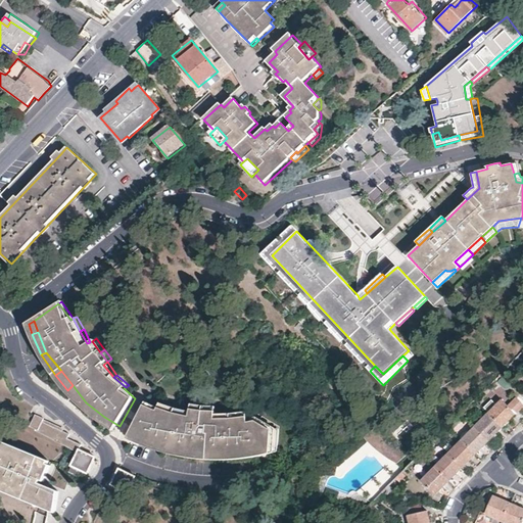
[(86,402),(73,385),(67,390),(81,407),(86,402)]
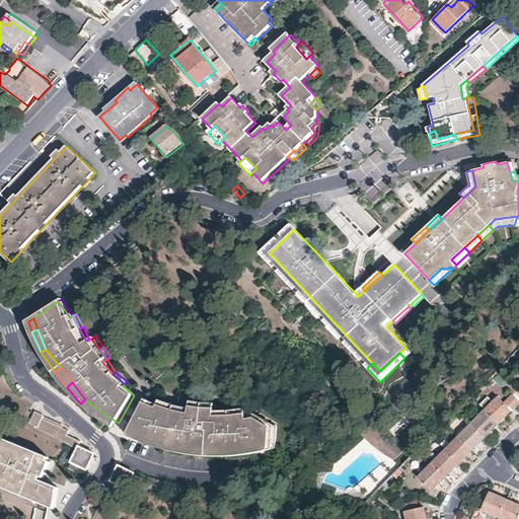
[(136,393),(125,384),(123,385),(134,395),(136,393)]
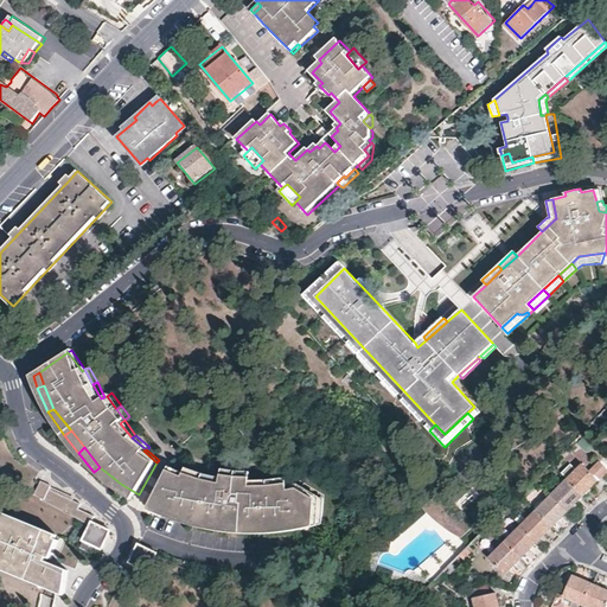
[(583,466),(568,481),(585,497),(596,484),(599,481),(606,473),(606,468),(600,461),(589,472),(583,466)]
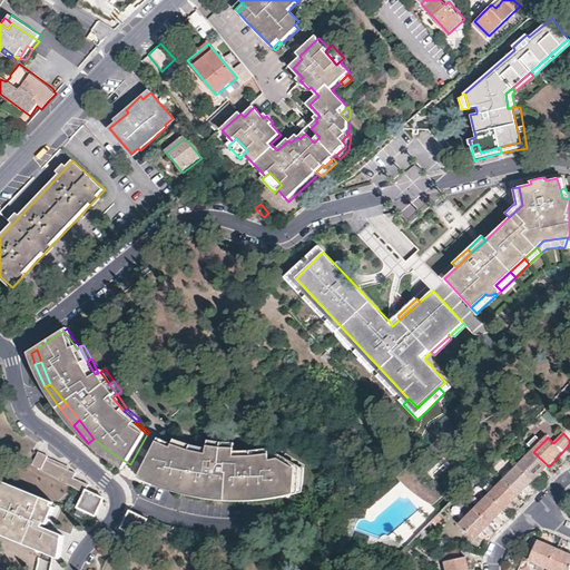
[(160,436),(159,440),(174,446),(176,443),(160,436)]
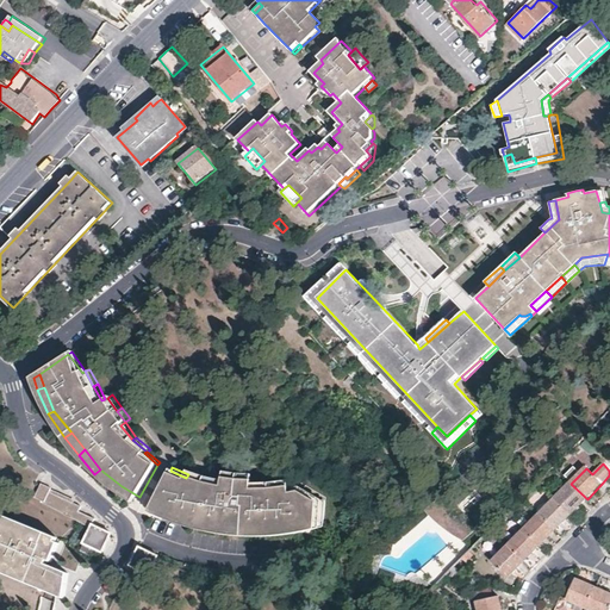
[(122,486),(100,470),(94,474),(104,481),(117,492),(122,486)]
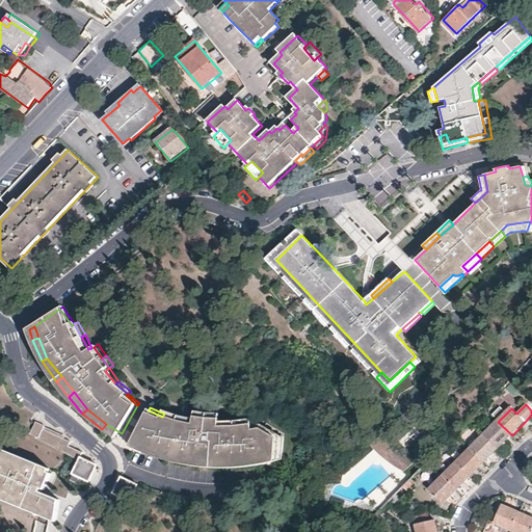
[(162,417),(149,410),(134,442),(150,449),(173,456),(196,460),(213,463),(236,463),(260,460),(278,455),(283,432),(263,424),(255,426),(254,422),(237,425),(221,425),(221,421),(221,419),(209,417),(196,416),(196,417),(195,422),(179,419),(164,414),(162,417)]
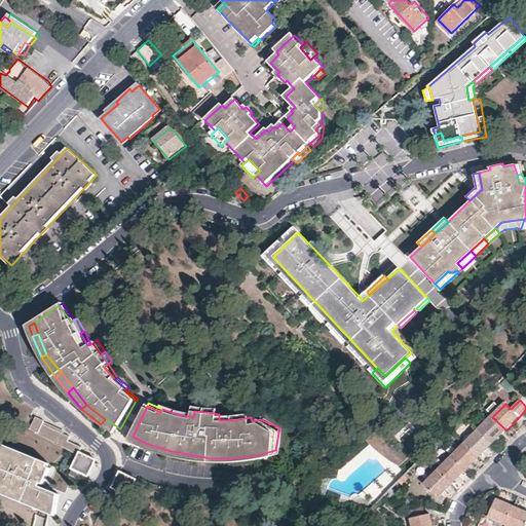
[(179,409),(177,414),(193,417),(194,412),(179,409)]
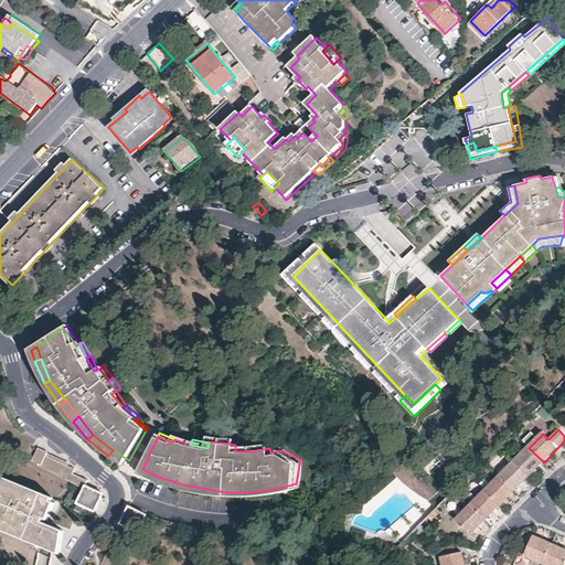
[(89,480),(75,473),(77,469),(71,466),(50,455),(52,452),(42,447),(35,459),(44,465),(43,467),(77,486),(85,489),(89,480)]
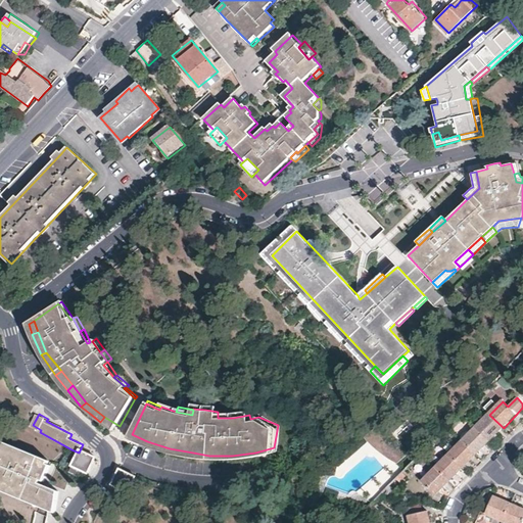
[(489,415),(476,428),(489,442),(496,435),(504,428),(489,415)]
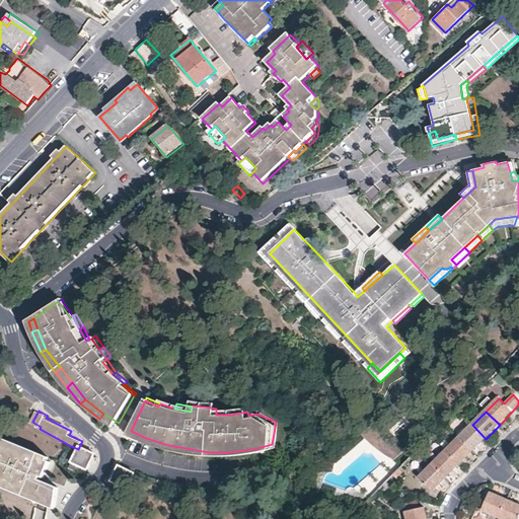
[(119,423),(103,414),(99,419),(115,428),(119,423)]
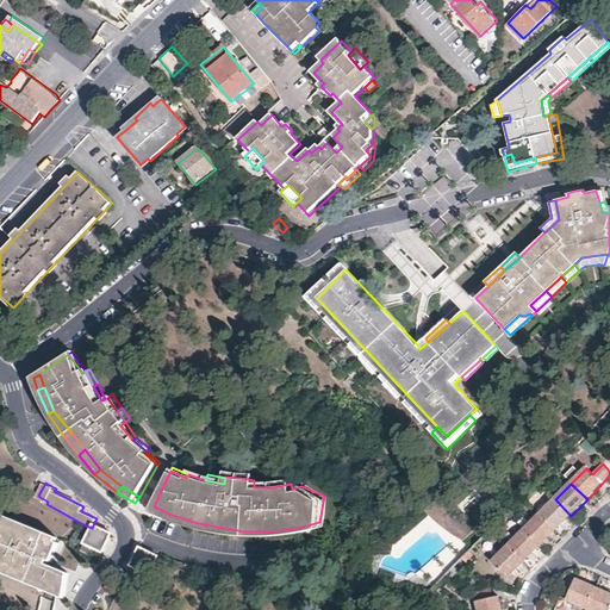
[(78,500),(56,489),(54,491),(76,503),(78,500)]
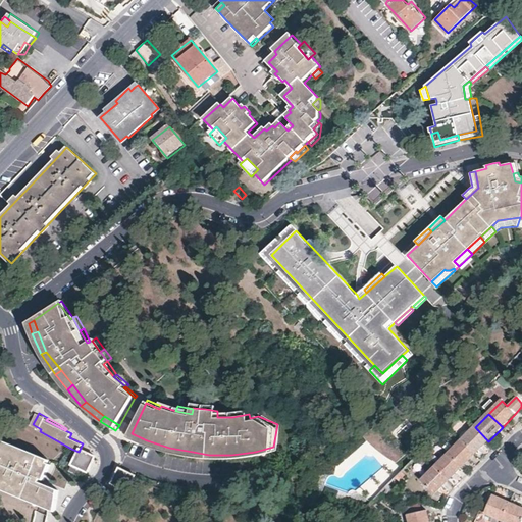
[(398,438),(382,421),(363,436),(370,444),(378,451),(387,457),(397,463),(409,452),(398,438)]
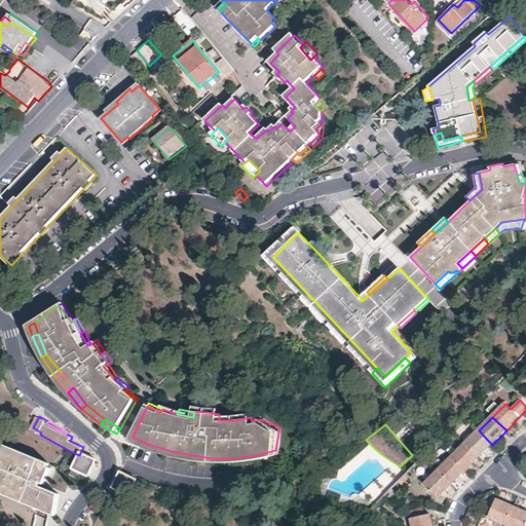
[(286,428),(279,427),(275,450),(275,455),(282,453),(286,428)]
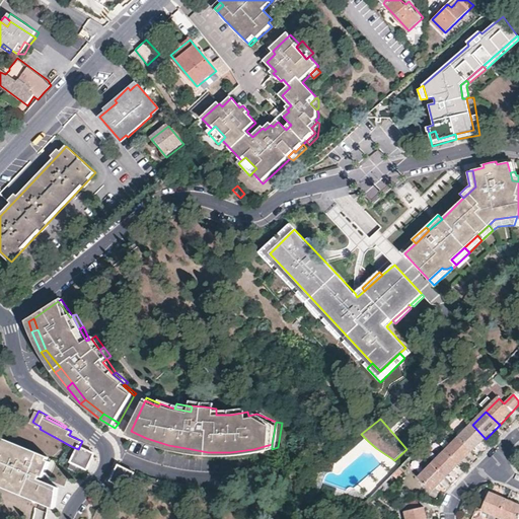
[(472,425),(459,438),(472,452),(479,444),(486,439),(472,425)]
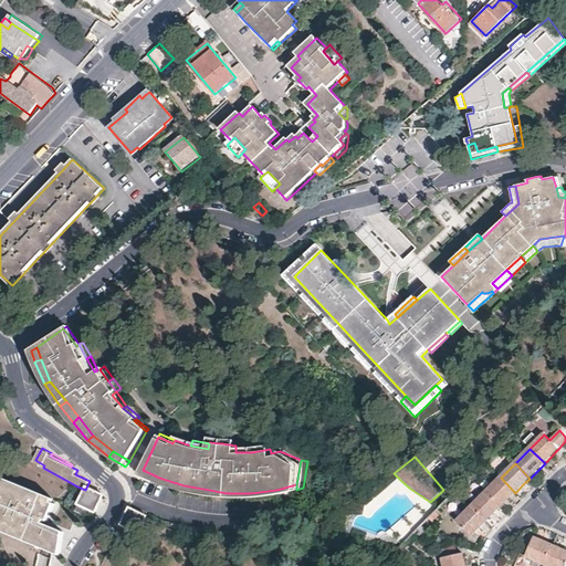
[(158,482),(159,478),(143,470),(140,474),(158,482)]
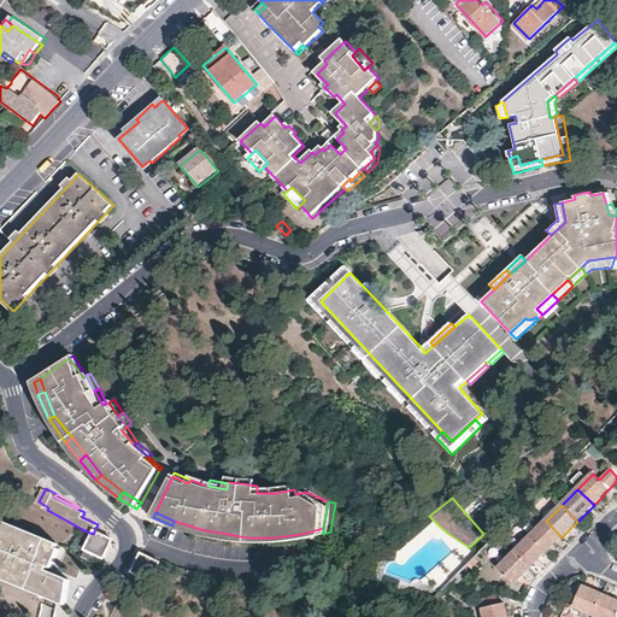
[(199,534),(200,529),(174,521),(172,526),(181,528),(199,534)]
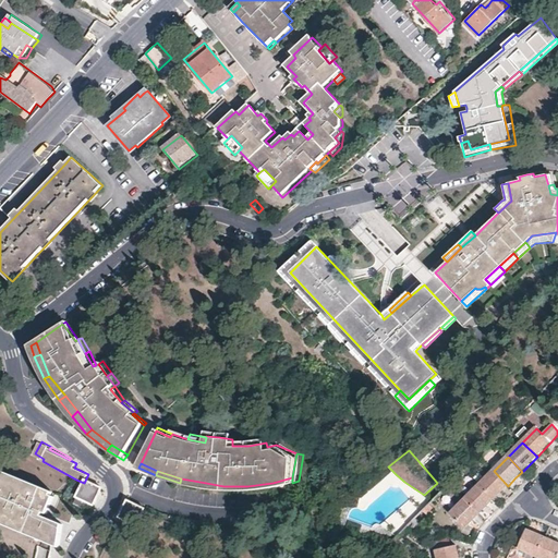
[(494,471),(480,485),(494,500),(501,492),(508,486),(494,471)]
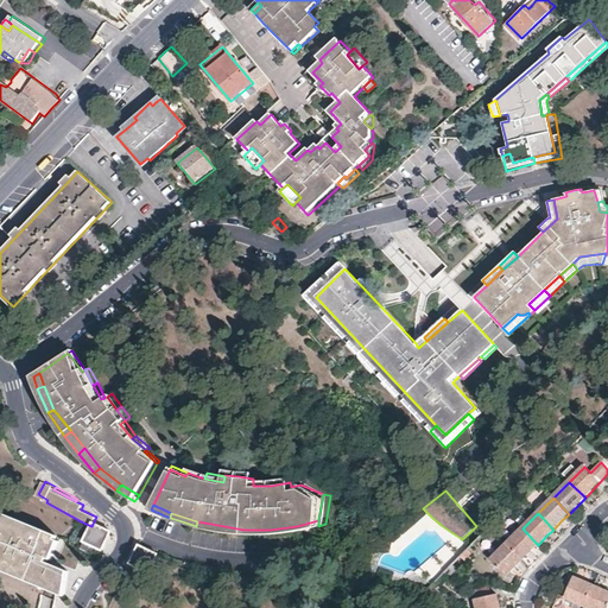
[(8,519),(0,514),(0,562),(67,591),(70,571),(50,562),(50,561),(51,559),(52,559),(62,542),(58,540),(39,532),(30,529),(20,524),(8,519)]
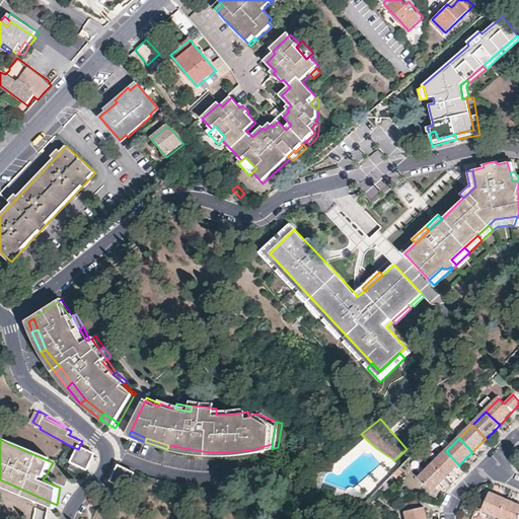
[(272,449),(272,444),(253,449),(254,453),(272,449)]
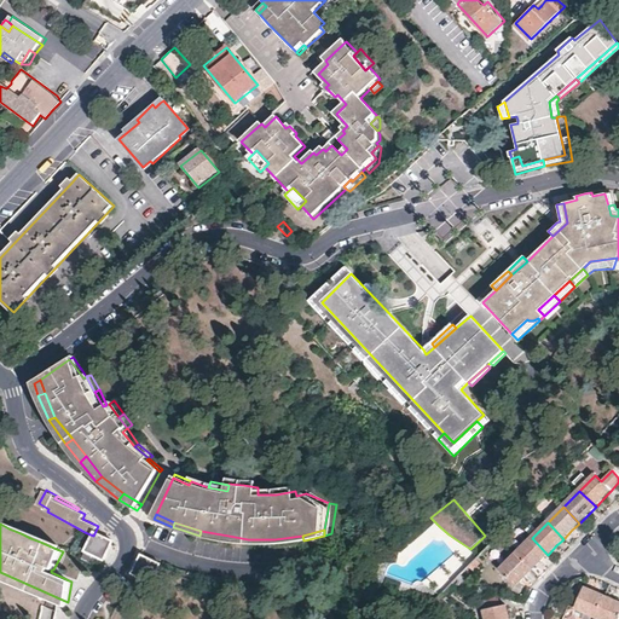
[(227,541),(229,536),(201,531),(200,536),(227,541)]
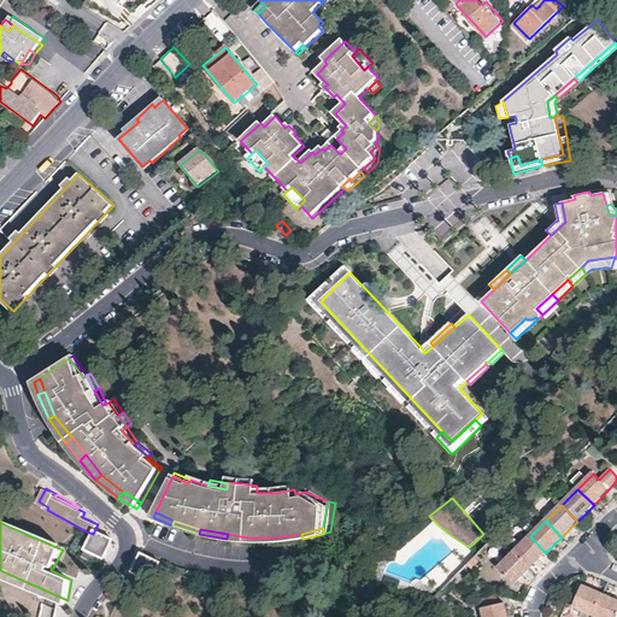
[(86,548),(105,558),(115,541),(95,530),(86,548)]
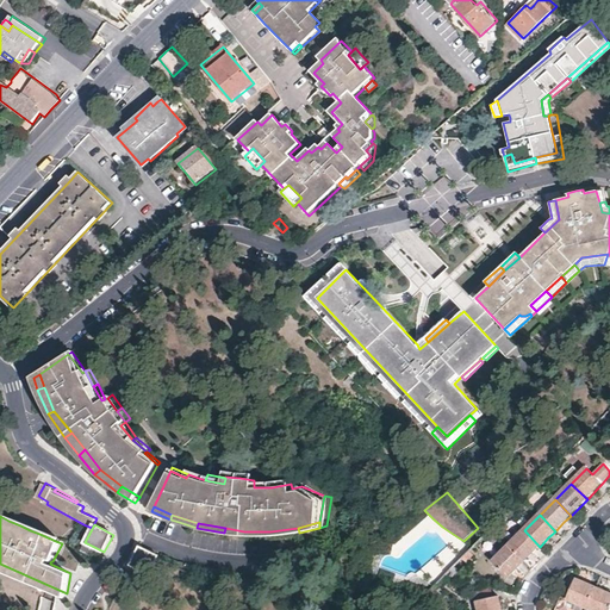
[(60,540),(41,530),(39,534),(58,542),(60,540)]
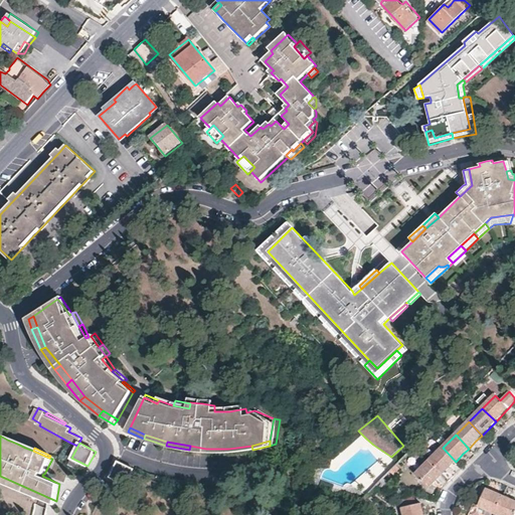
[(443,448),(430,461),(443,475),(450,468),(456,462),(443,448)]
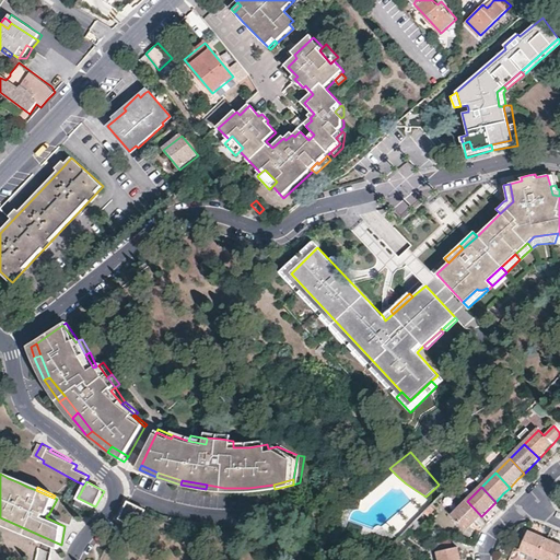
[(481,516),(467,501),(453,515),(468,531),(476,522),(481,516)]
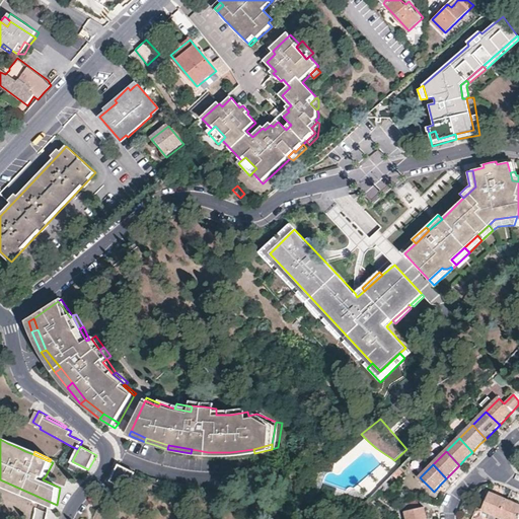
[(136,473),(120,465),(112,482),(129,490),(136,473)]
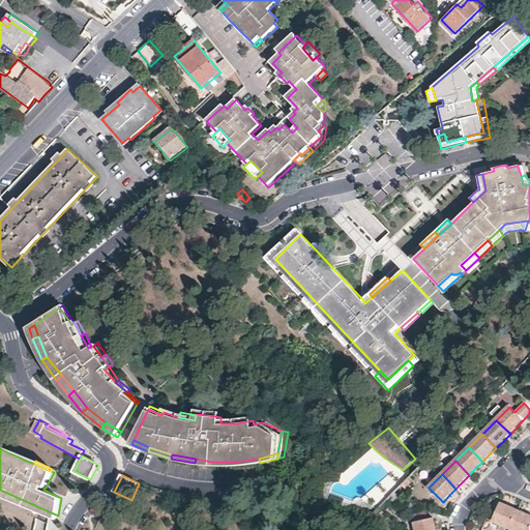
[(0,495),(58,522),(58,516),(0,490),(0,495)]
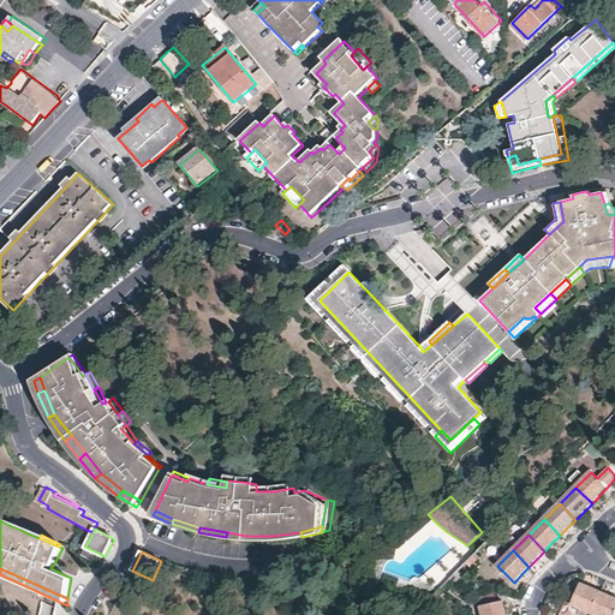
[(592,613),(601,592),(591,587),(580,584),(572,603),(592,613)]
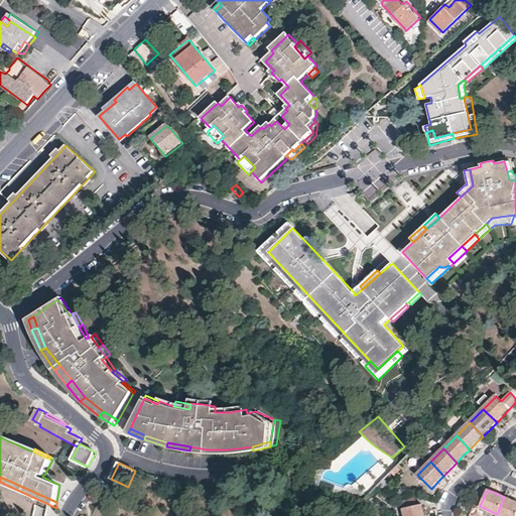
[(515,515),(515,501),(514,501),(504,497),(497,514),(501,515),(515,515)]
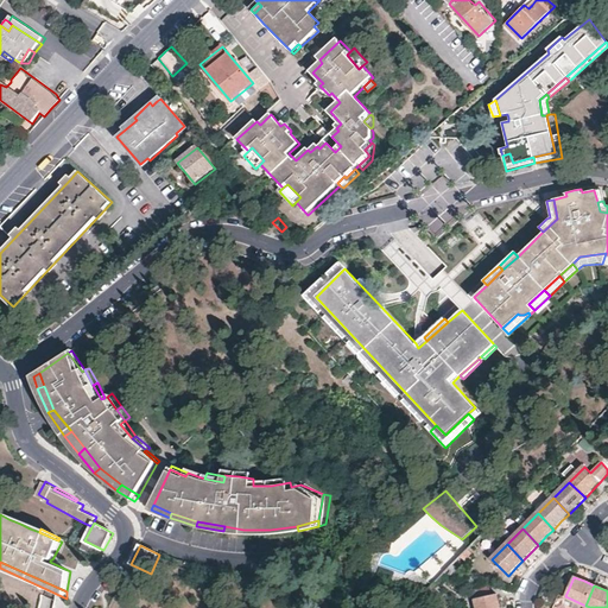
[(474,600),(475,607),(501,607),(500,603),(498,594),(474,600)]
